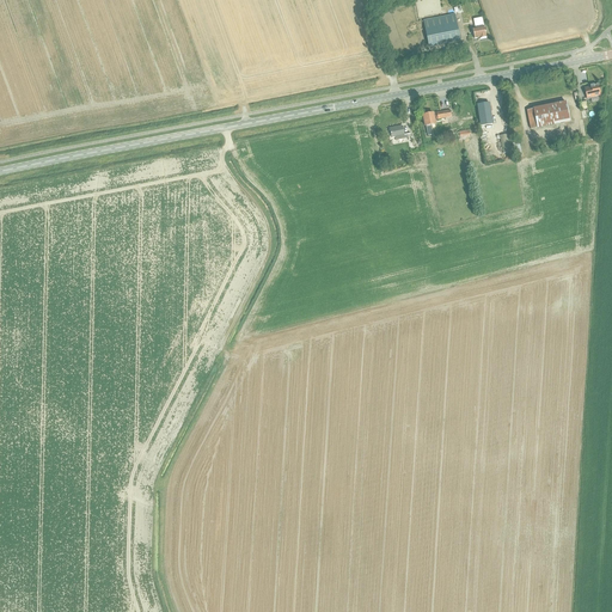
[(460,38),(456,14),(423,20),(428,44),(460,38)]
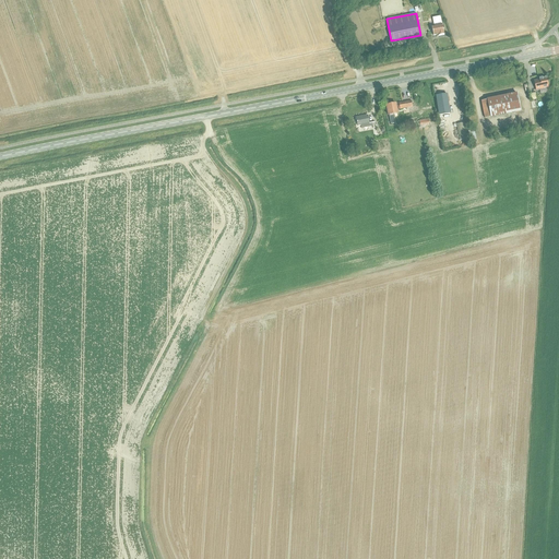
[(443,31),(445,30),(444,26),(443,25),(441,19),(437,20),(438,25),(432,26),(435,36),(439,35),(439,36),(444,35),(443,31)]
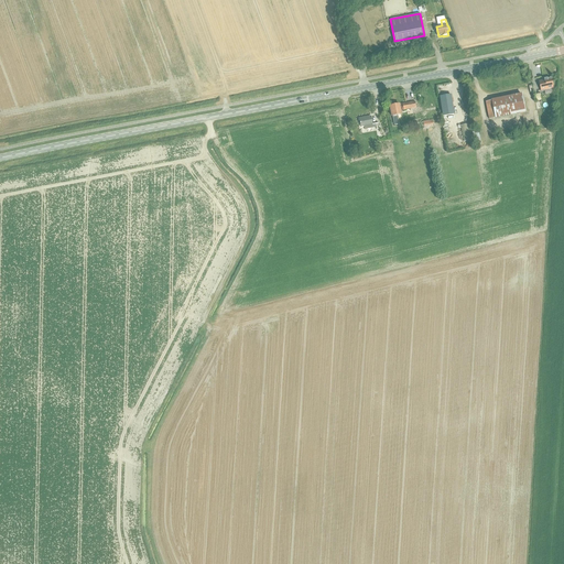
[(541,91),(545,90),(553,88),(551,78),(548,79),(546,79),(539,82),(541,91)]
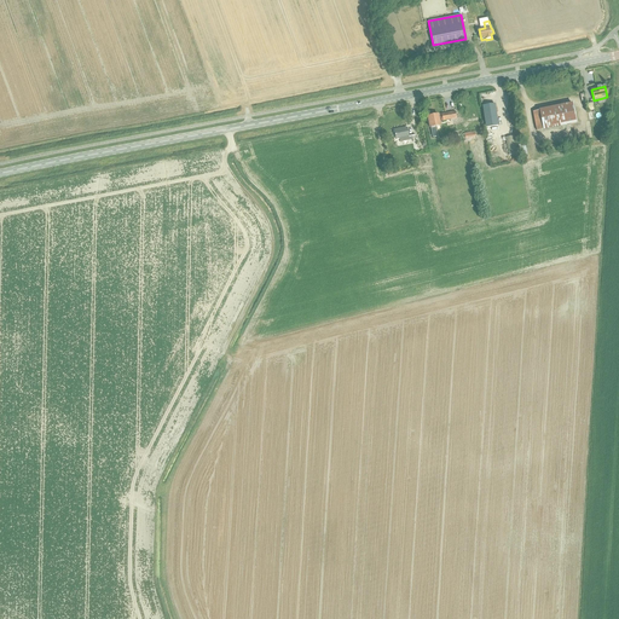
[(537,131),(577,123),(572,103),(532,111),(537,131)]
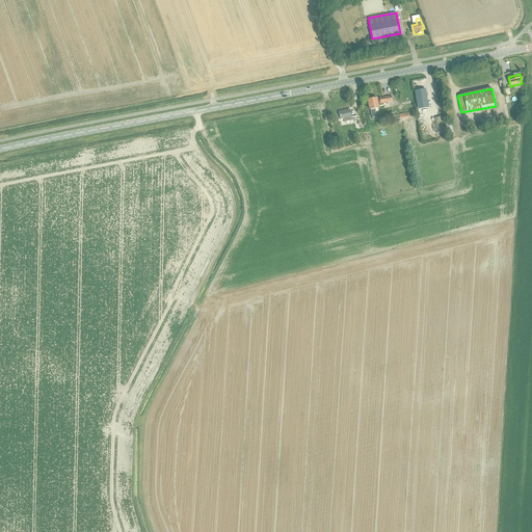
[(418,109),(428,108),(425,89),(415,91),(418,109)]
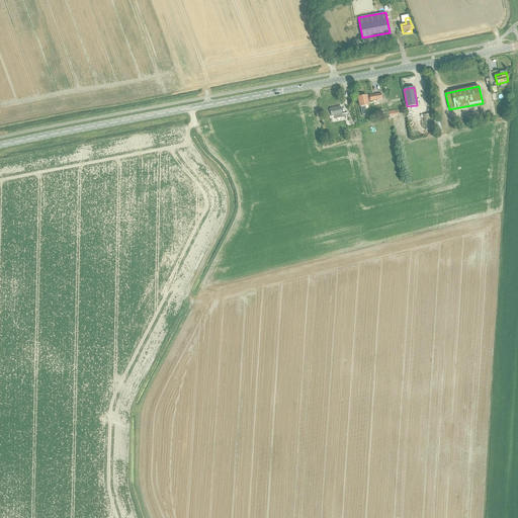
[(366,113),(365,106),(368,105),(366,96),(358,97),(360,107),(361,114),(366,113)]
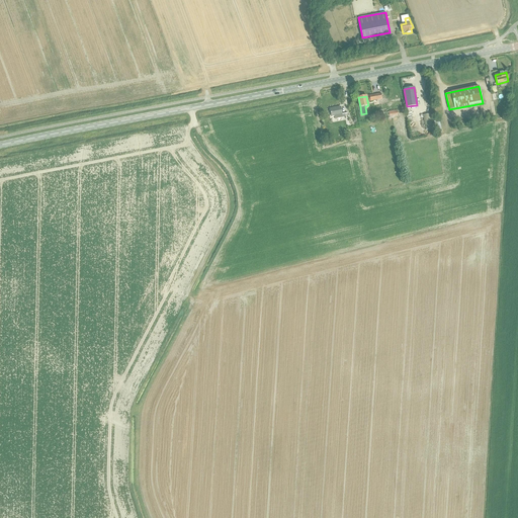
[(330,109),(331,116),(334,116),(335,118),(345,116),(345,118),(348,117),(347,112),(344,113),(342,114),(340,107),(330,109)]
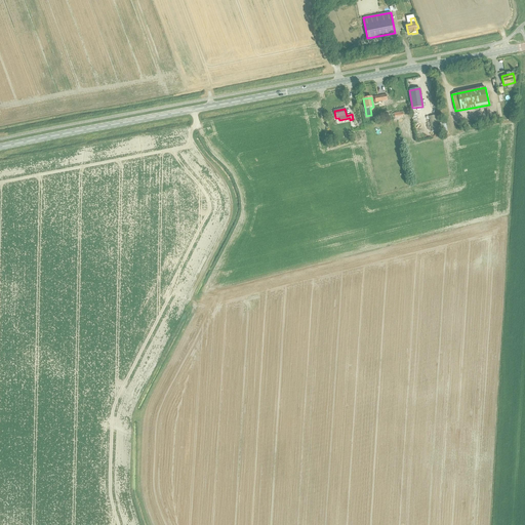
[(430,116),(432,131),(439,130),(437,115),(430,116)]
